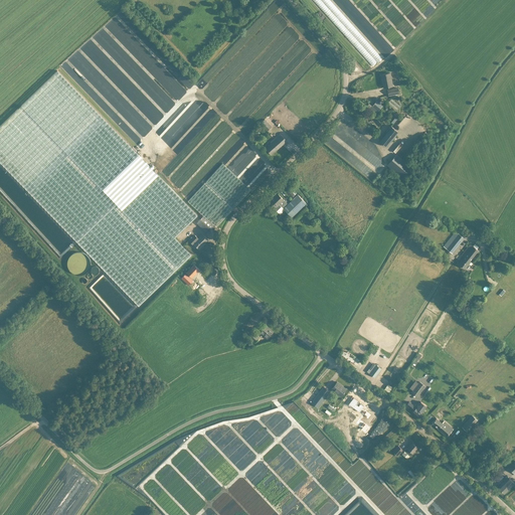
[(101,75),(93,82),(142,137),(148,126),(154,129),(161,116),(162,120),(163,119),(161,107),(167,111),(174,104),(173,98),(179,101),(195,87),(169,57),(165,58),(165,62),(160,63),(160,61),(159,60),(157,61),(130,32),(126,36),(120,30),(126,33),(128,30),(117,18),(103,31),(110,67),(104,68),(103,71),(108,73),(101,75)]
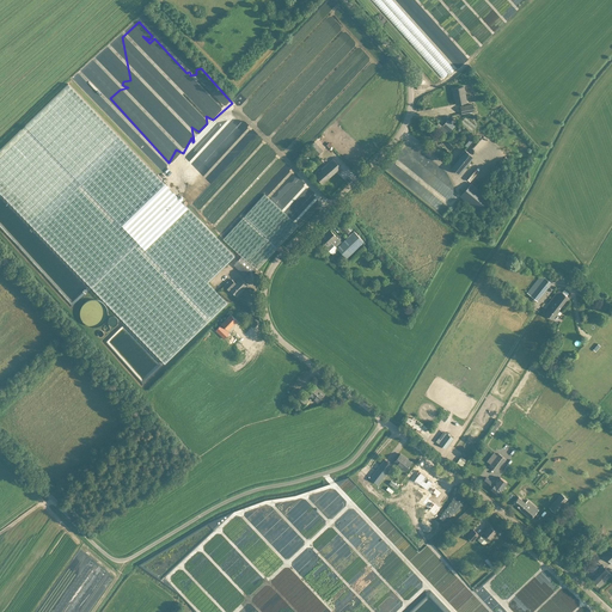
[(68,84),(0,150),(0,191),(36,228),(92,287),(165,363),(216,313),(227,303),(208,282),(234,256),(233,255),(188,208),(182,201),(124,142),(68,84)]
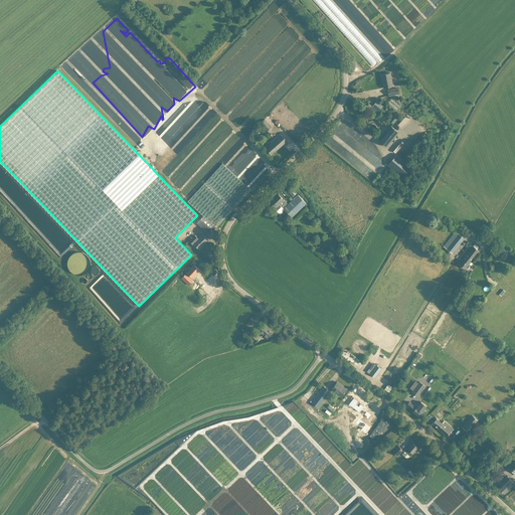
[(383,88),(388,87),(393,86),(390,73),(386,73),(381,74),(382,81),(383,80),(384,87),(383,88)]
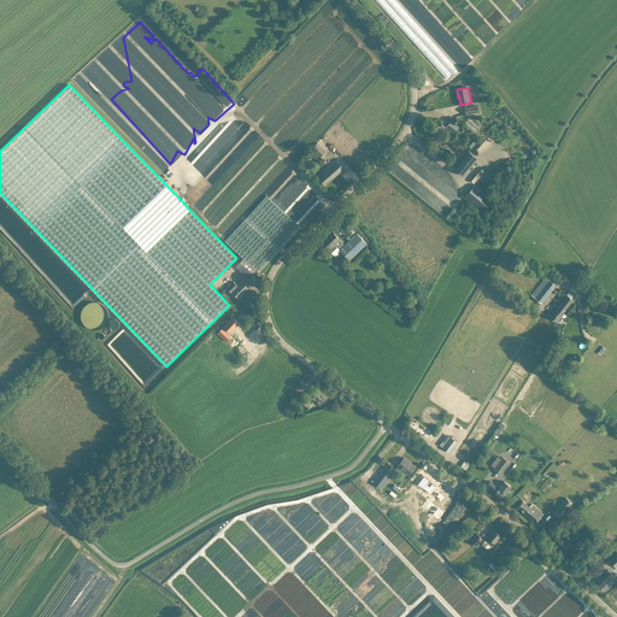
[(468,125),(480,135),(485,129),(471,119),(468,125)]
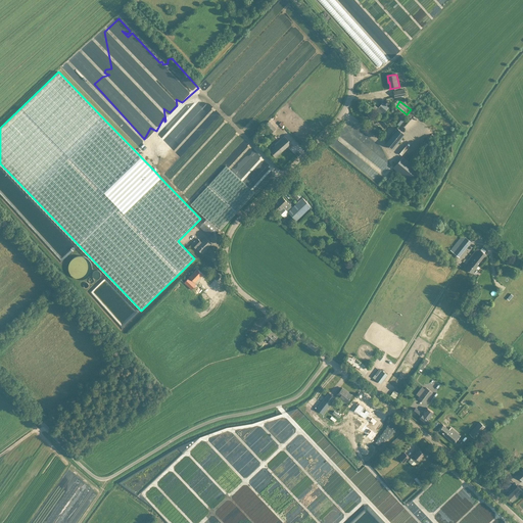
[(375,111),(381,116),(388,107),(382,103),(375,111)]
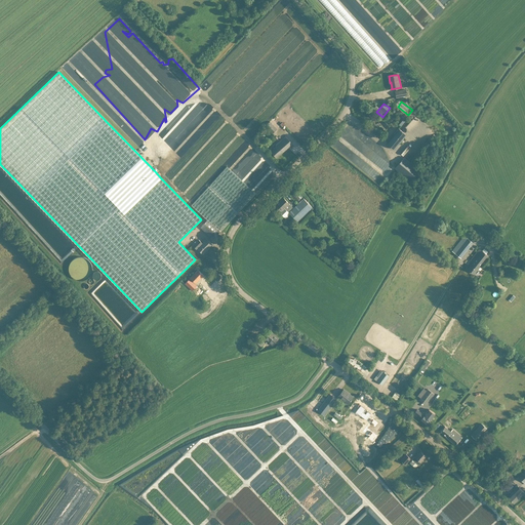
[(401,126),(406,120),(402,116),(397,122),(401,126)]
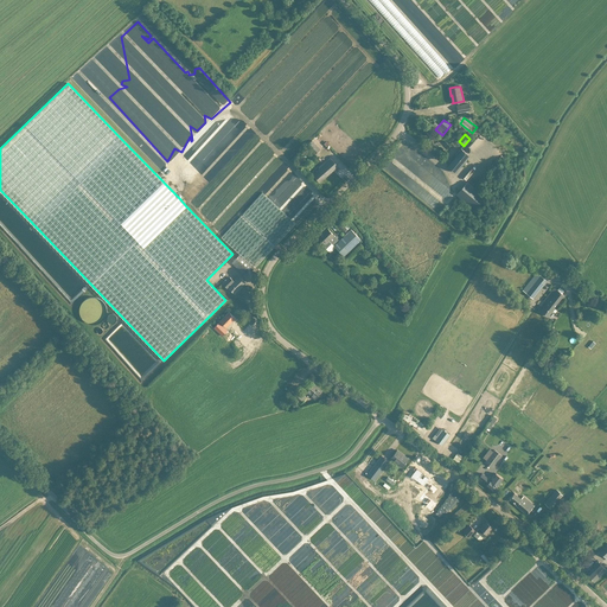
[(475,153),(487,142),(481,136),(470,146),(475,153)]
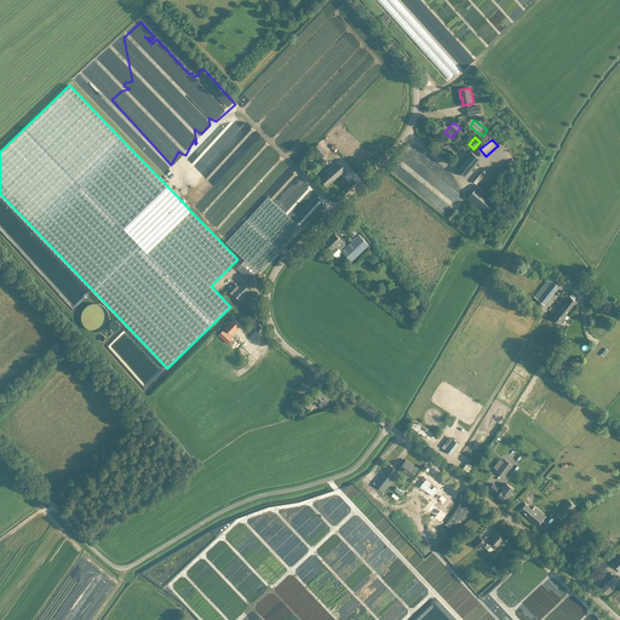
[(327,153),(319,144),(319,143),(313,149),(321,158),(327,153)]
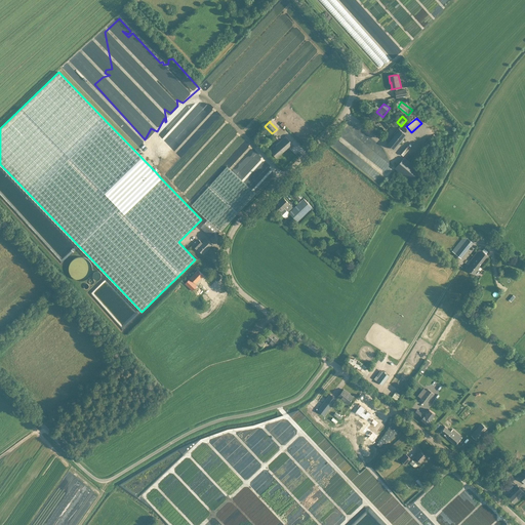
[(395,150),(406,134),(407,134),(406,133),(402,129),(399,127),(399,128),(387,143),(395,150)]
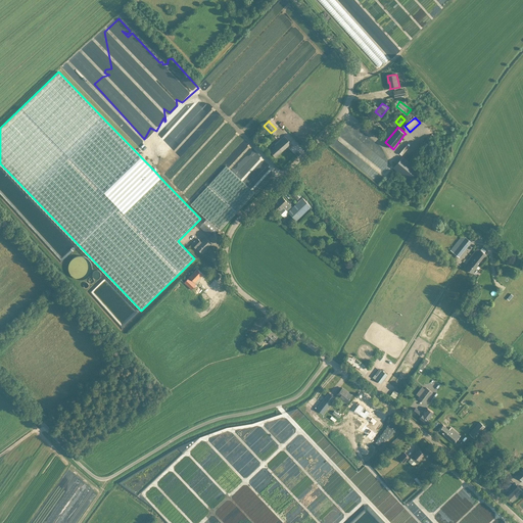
[(291,143),(288,139),(285,135),(275,144),(276,145),(270,151),(272,153),(276,157),(291,143)]
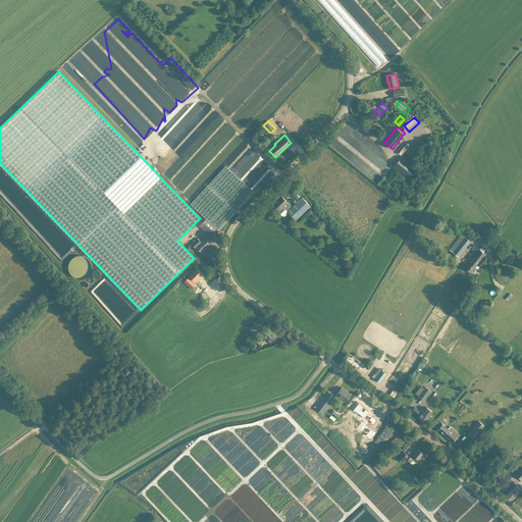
[(406,155),(414,147),(411,145),(403,153),(406,155)]
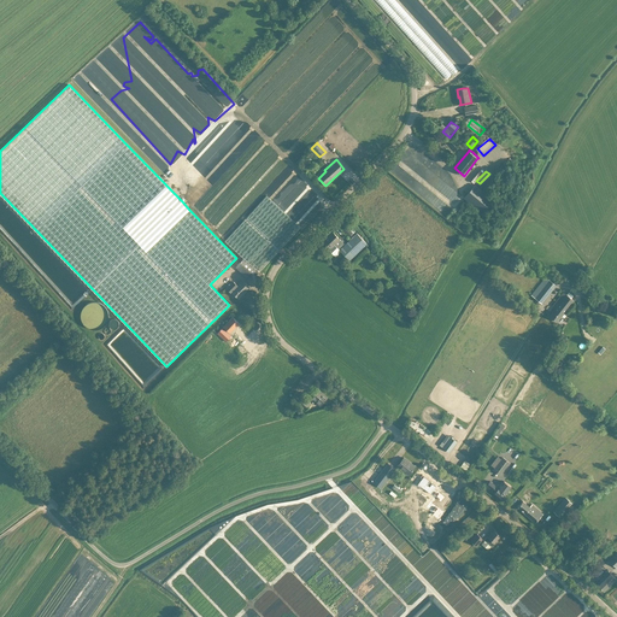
[(298,203),(305,197),(311,199),(315,195),(316,193),(300,175),(295,172),(288,186),(286,187),(283,191),(286,192),(288,191),(291,192),(294,188),(301,193),(303,194),(298,203)]
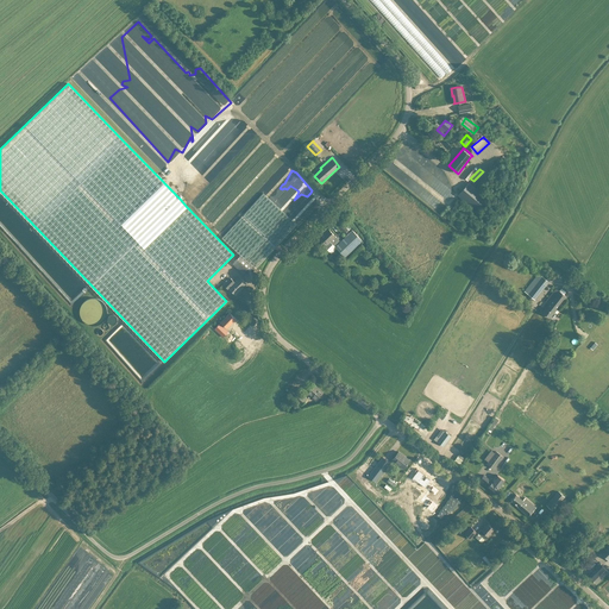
[(488,198),(475,187),(469,182),(464,188),(458,195),(463,199),(477,211),(488,198)]
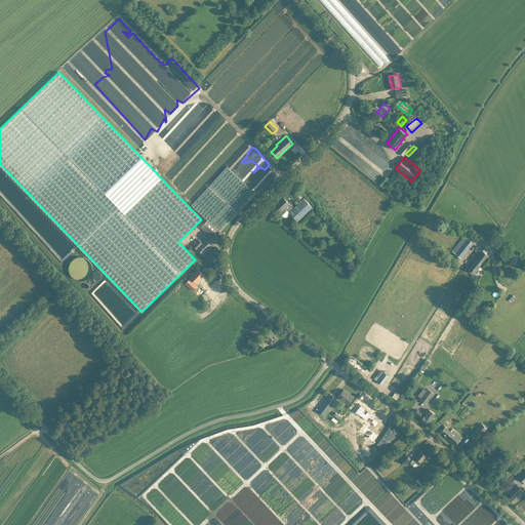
[(240,165),(233,165),(233,172),(236,171),(237,175),(242,174),(242,170),(241,170),(240,165)]
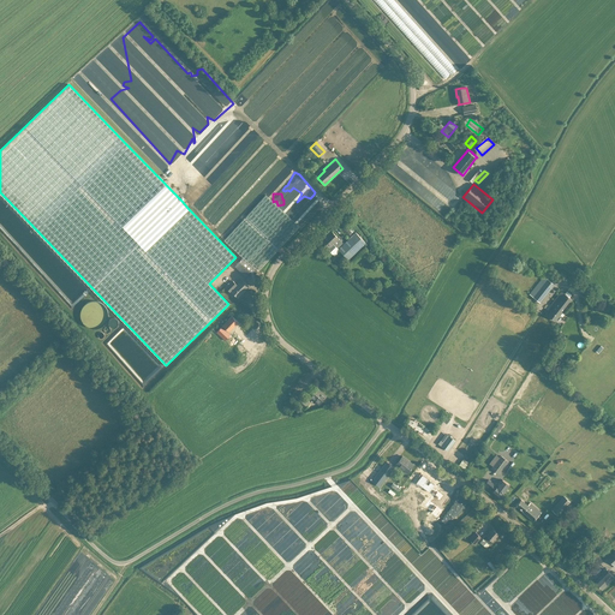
[(266,195),(225,240),(238,252),(243,257),(236,267),(240,270),(249,279),(256,269),(258,272),(299,226),(296,222),(266,195)]
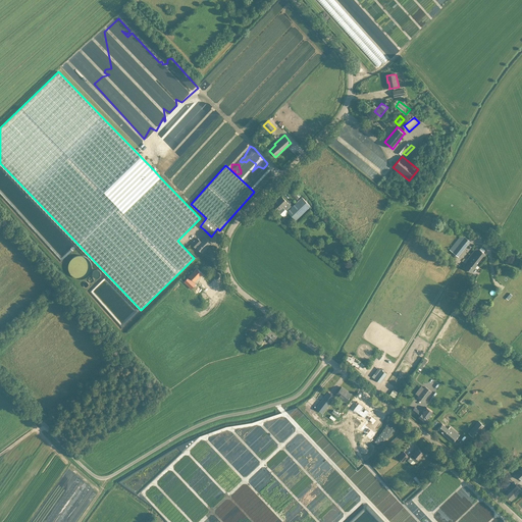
[(293,192),(291,195),(296,200),(299,198),(293,192)]
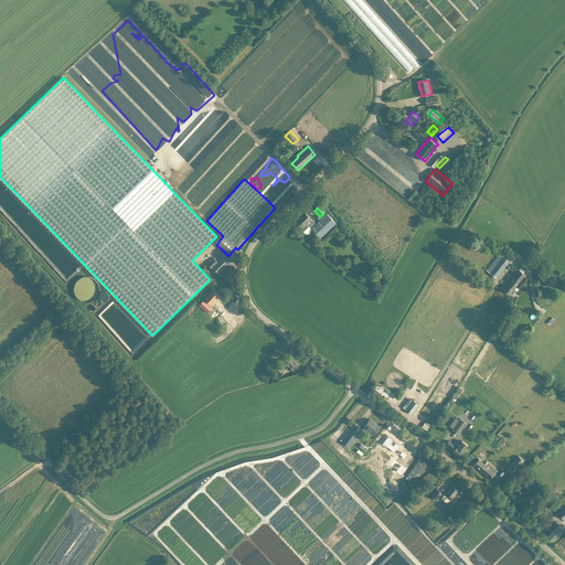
[(336,223),(331,217),(327,213),(316,224),(305,212),(295,222),(298,226),(301,230),(302,228),(306,233),(311,227),(321,237),(336,223)]
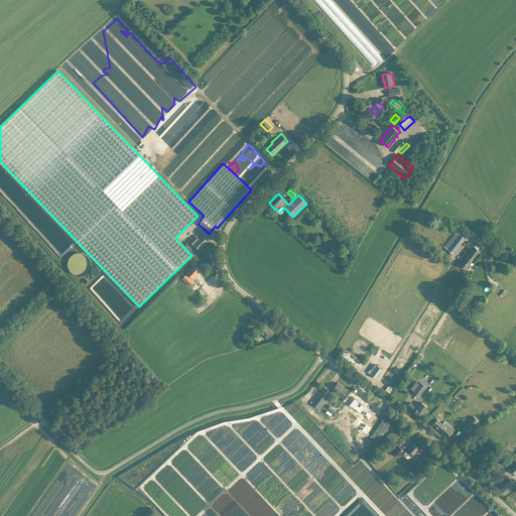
[(454,254),(466,238),(460,234),(459,235),(456,233),(455,235),(454,235),(444,247),(454,254)]
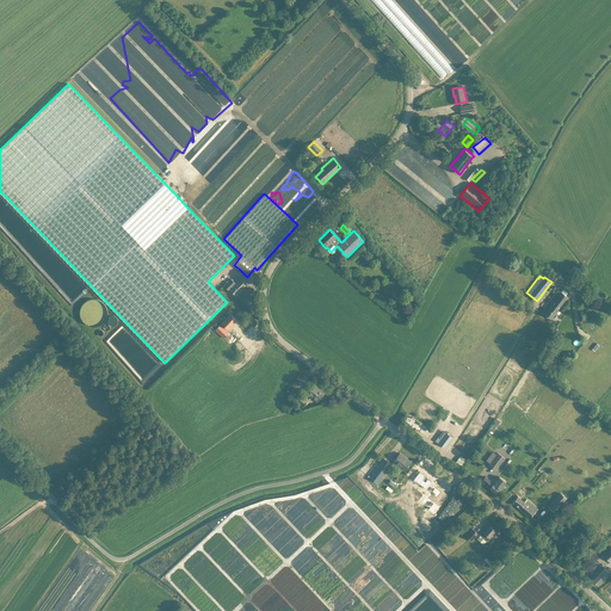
[(232,279),(224,285),(229,290),(230,289),(236,296),(247,284),(242,281),(241,278),(235,283),(232,279)]
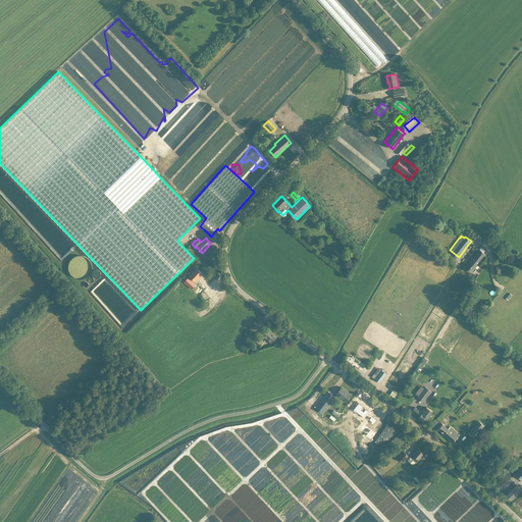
[(465,267),(471,272),(485,254),(480,251),(477,248),(468,259),(470,261),(465,267)]
